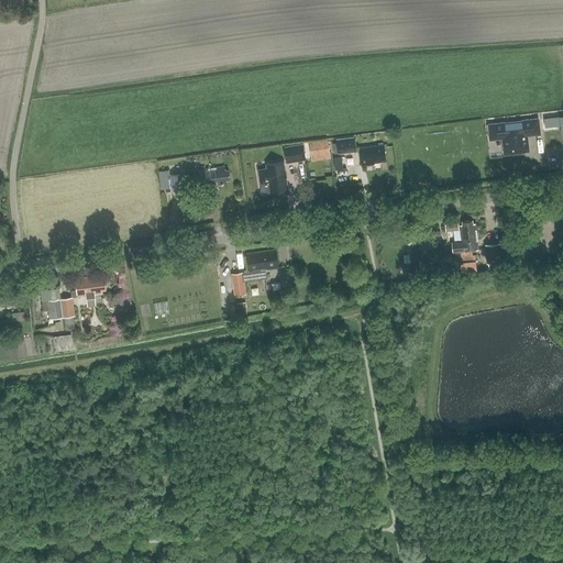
[(540,134),(538,119),(523,121),(523,128),(503,130),(503,123),(488,124),(489,139),(503,138),(504,146),(503,146),(504,154),(512,153),(512,152),(528,151),(527,135),(540,134)]
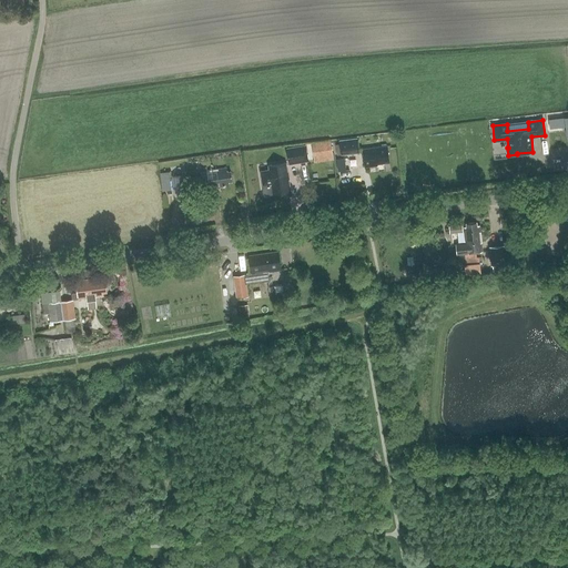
[(336,145),(337,155),(359,153),(357,139),(338,141),(340,145),(336,145)]
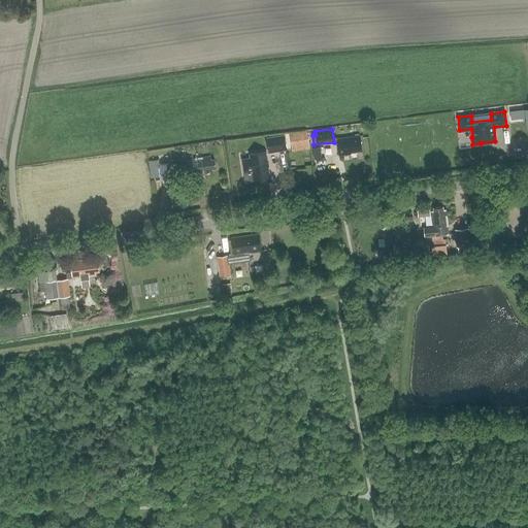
[(307,132),(289,134),(291,146),(308,143),(307,132)]
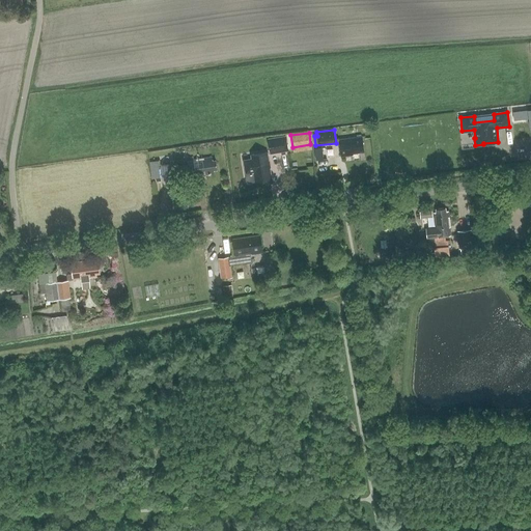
[(285,136),(268,139),(270,154),(288,150),(285,136)]
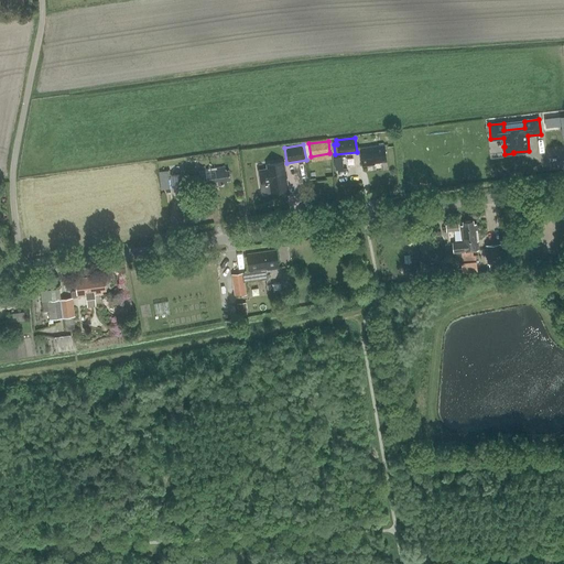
[(362,166),(375,165),(375,163),(387,162),(384,147),(360,149),(362,166)]
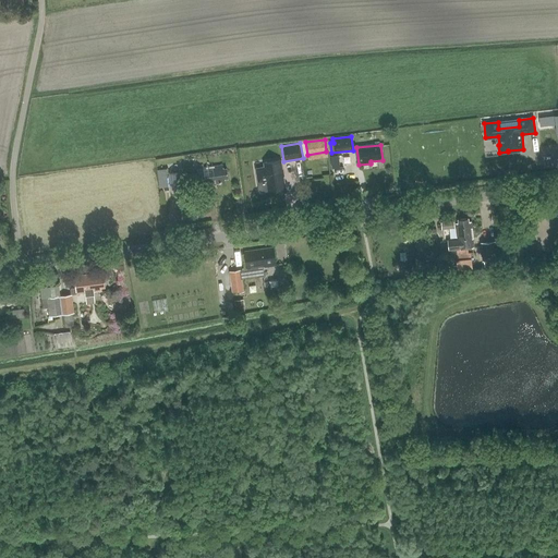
[(344,167),(342,156),(331,157),(332,169),(344,167)]
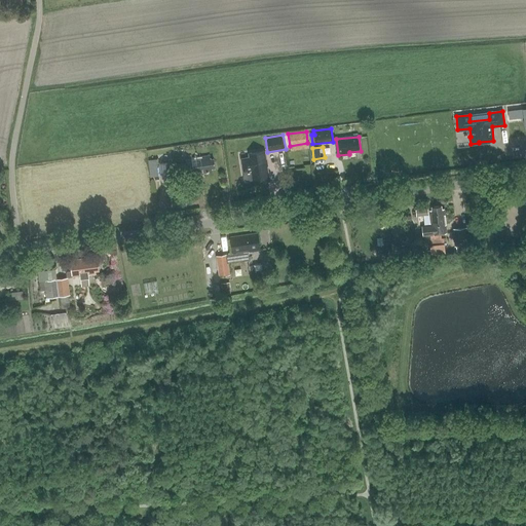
[(269,178),(265,151),(249,154),(250,158),(241,159),(242,170),(251,168),(253,180),(269,178)]
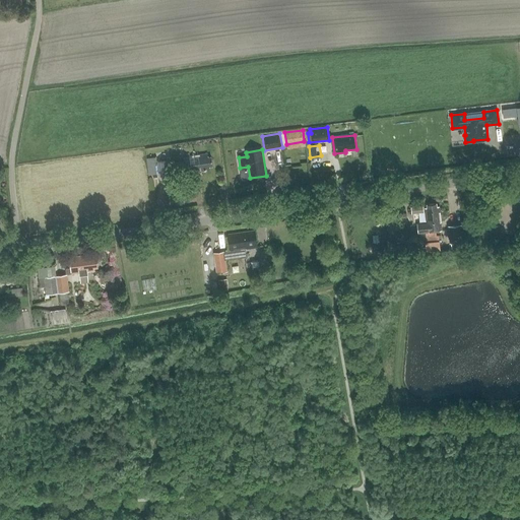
[(209,167),(212,167),(211,157),(208,158),(207,154),(185,157),(187,174),(206,171),(206,170),(209,170),(209,167)]
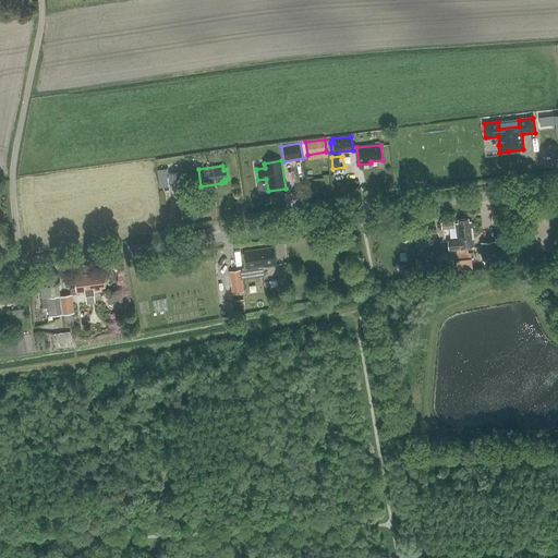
[(171,190),(185,189),(183,171),(169,172),(171,190)]
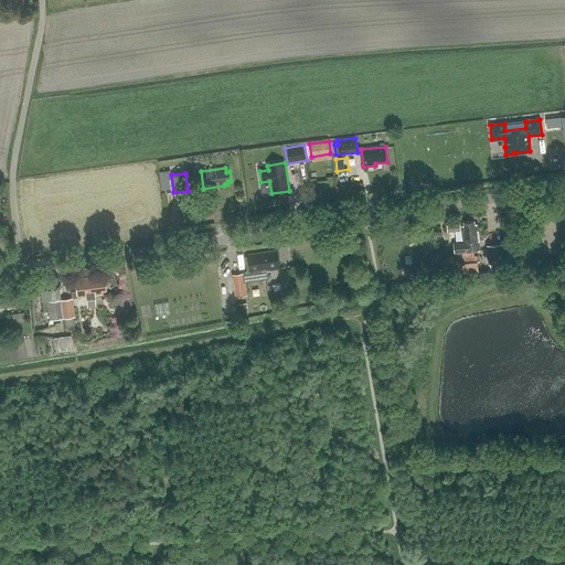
[(452,266),(476,264),(476,256),(473,256),(472,252),(480,252),(477,225),(475,225),(475,222),(464,223),(465,226),(461,226),(464,242),(452,243),(454,258),(451,258),(452,266)]
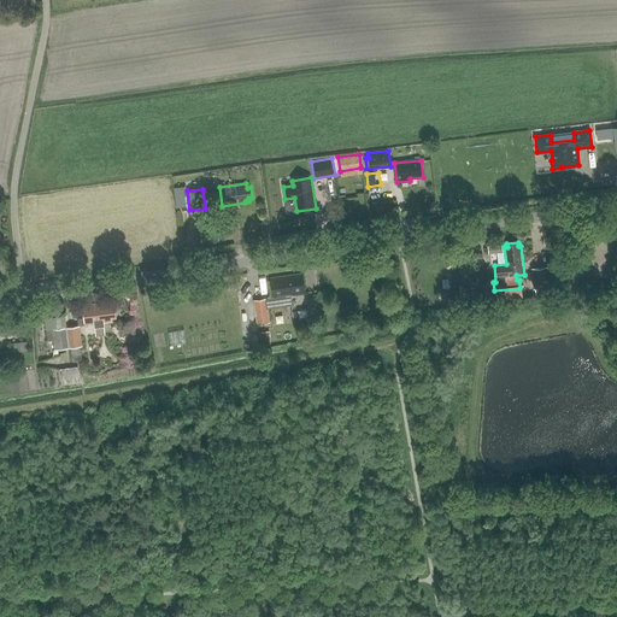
[(533,288),(548,287),(550,287),(547,266),(530,268),(533,288)]
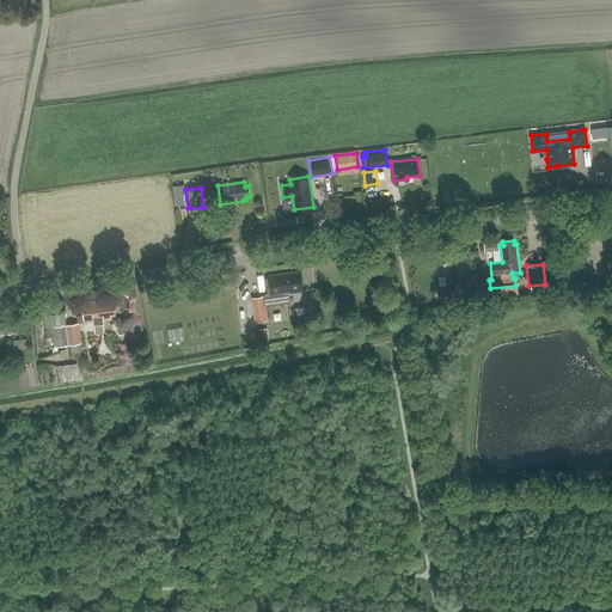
[(254,322),(265,320),(264,307),(292,304),(291,293),(303,292),(300,271),(268,276),(271,295),(251,299),(254,322)]
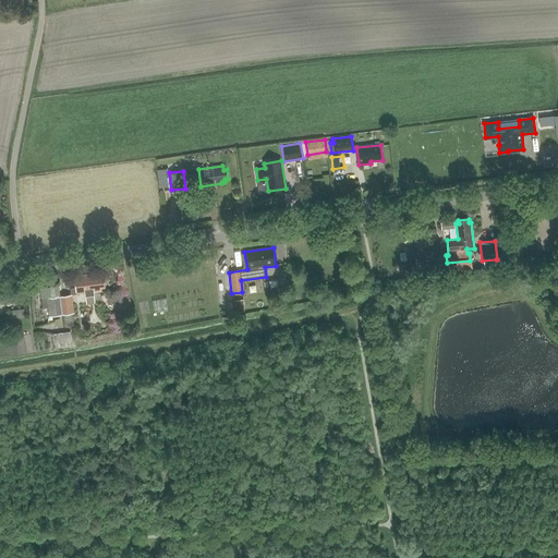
[(101,288),(105,287),(104,277),(100,278),(99,274),(74,277),(76,294),(85,293),(86,296),(94,295),(94,292),(101,291),(101,288)]
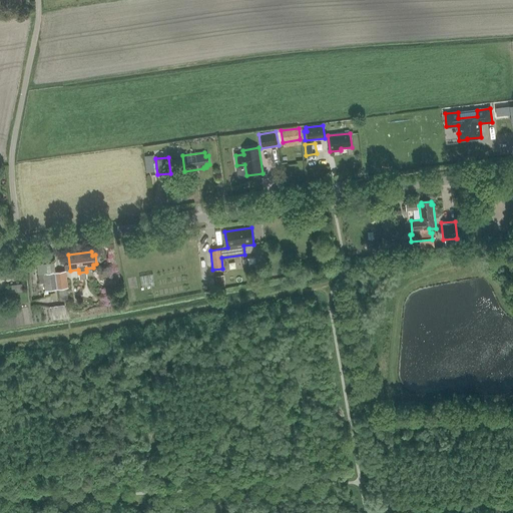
[(66,271),(38,275),(40,284),(43,284),(44,292),(58,290),(66,288),(68,288),(66,271)]
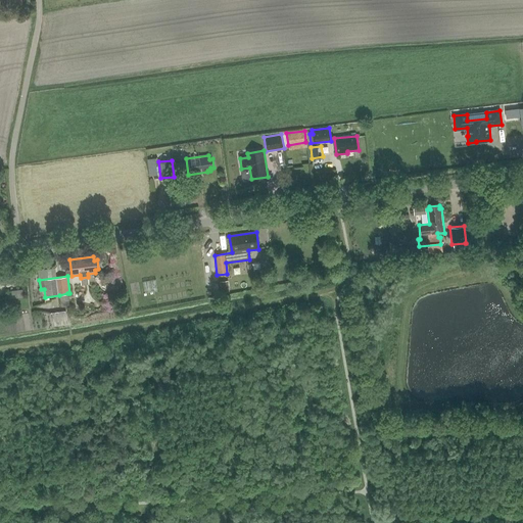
[(220,282),(221,292),(230,291),(228,281),(220,282)]
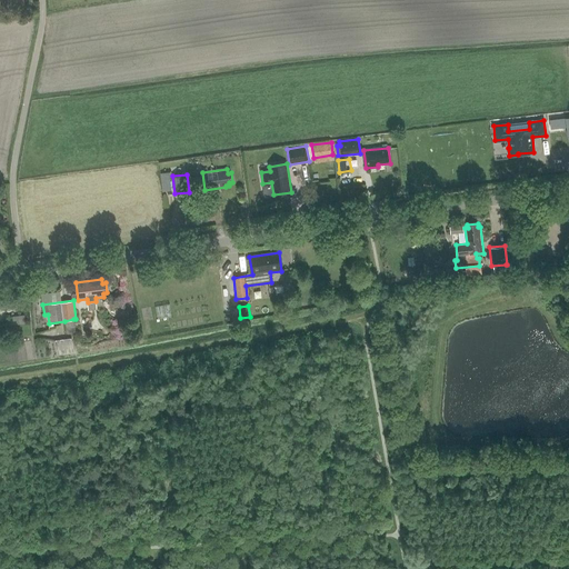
[(73,319),(65,321),(67,335),(76,333),(73,319)]
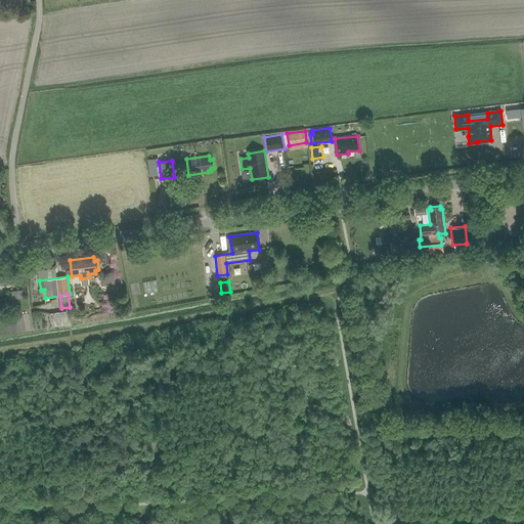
[(51,314),(53,328),(68,325),(66,311),(51,314)]
